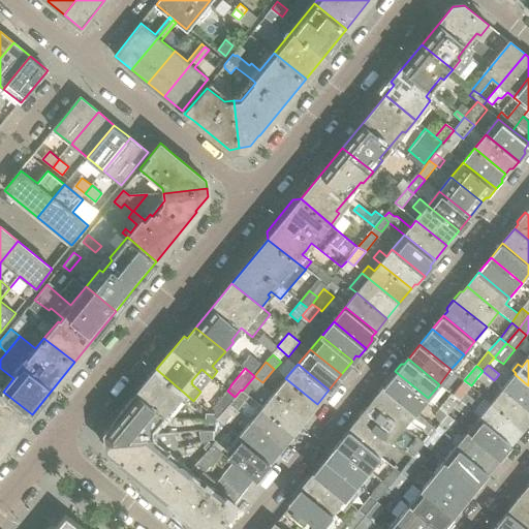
[(184,393),(156,369),(116,418),(117,419),(105,433),(106,441),(160,434),(160,431),(173,416),(166,411),(176,400),(178,401),(184,393)]
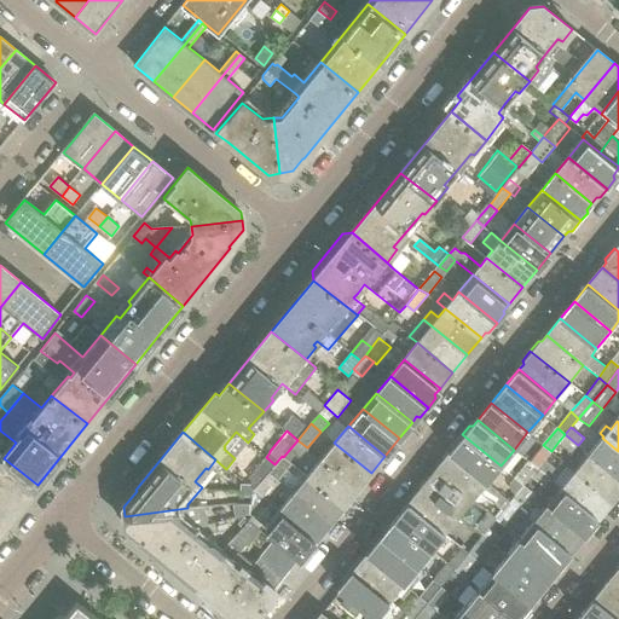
[(501,466),(462,434),(453,444),(455,447),(450,453),(487,482),(501,466)]
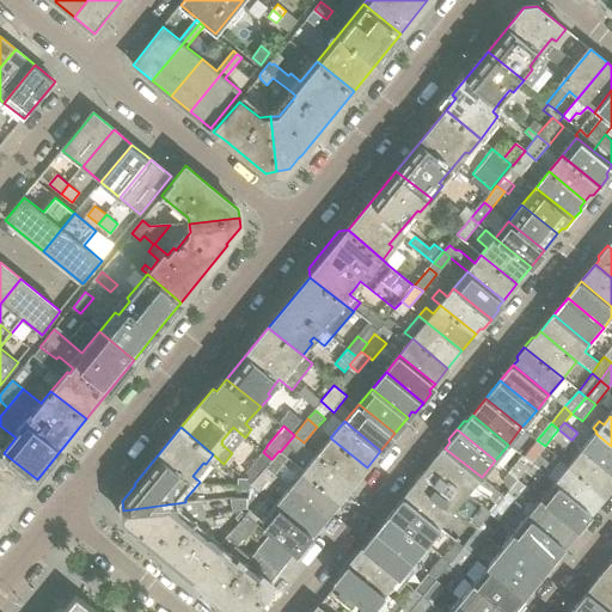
[(571,440),(558,429),(552,436),(565,447),(571,440)]
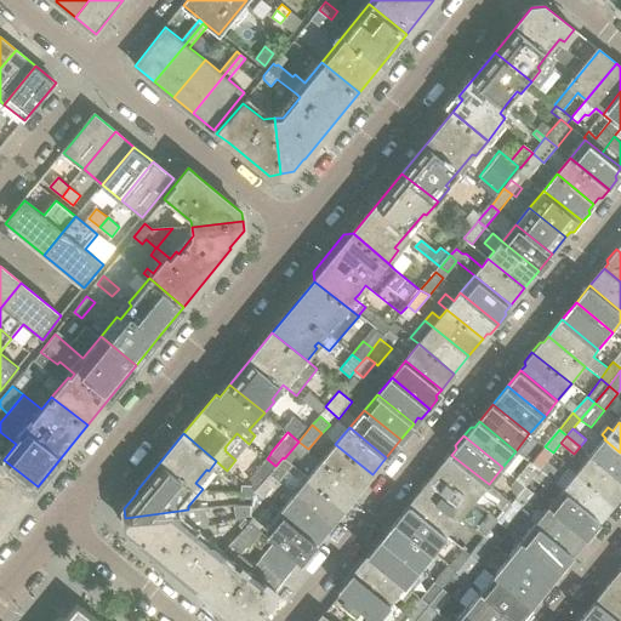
[(620,453),(604,439),(591,456),(620,480),(620,453)]
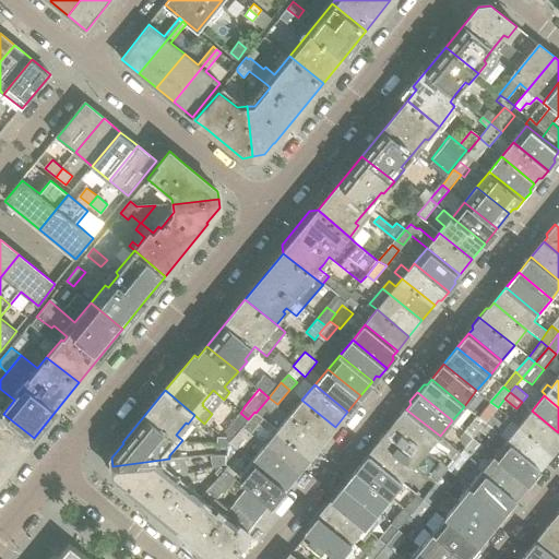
[(271,414),(278,405),(277,404),(269,397),(256,413),(261,417),(266,409),(271,414)]
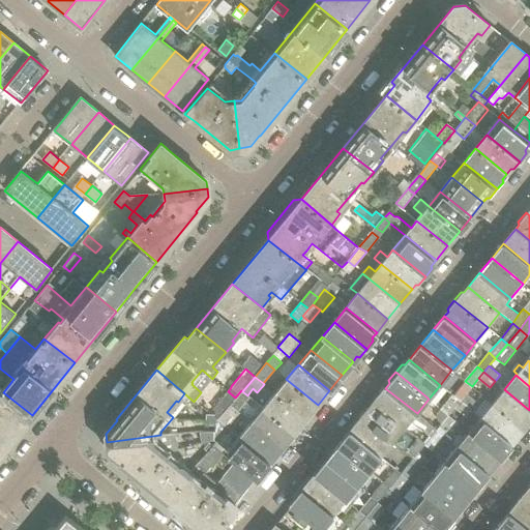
[(318,405),(286,379),(274,393),(305,419),(318,405)]
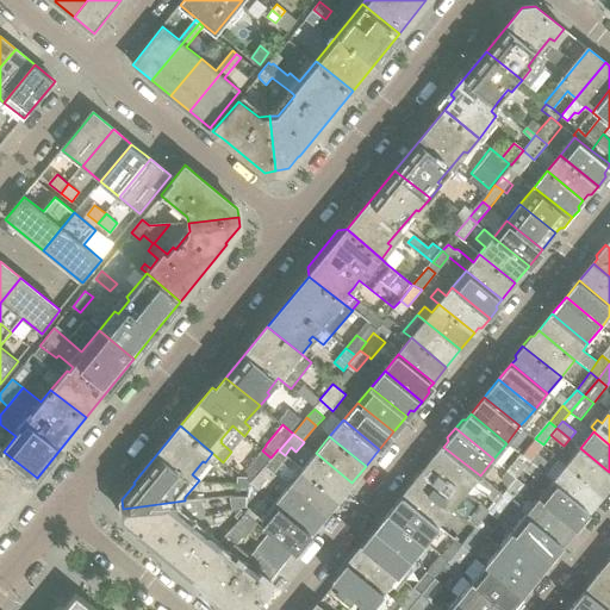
[(537,452),(543,444),(535,439),(522,455),(530,461),(537,452)]
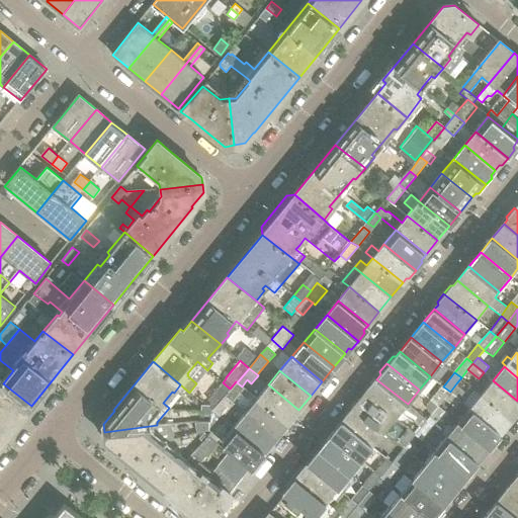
[(0,443),(31,406),(3,383),(1,380),(0,379),(0,443)]
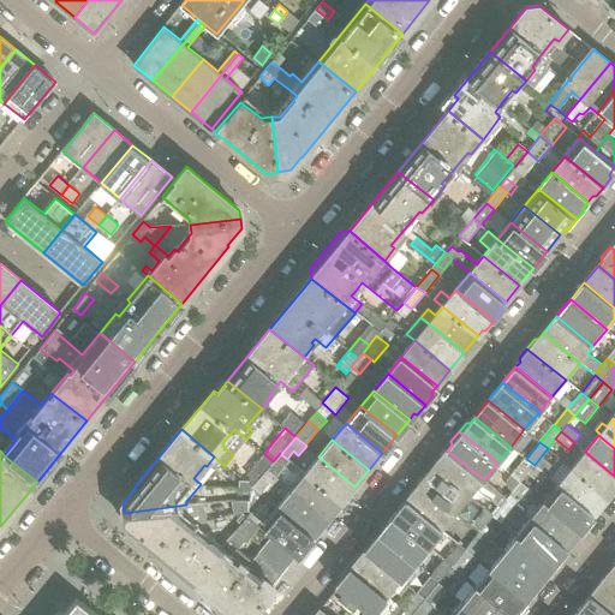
[(484,479),(447,451),(434,467),(470,496),(477,488),(500,507),(506,499),(484,479)]
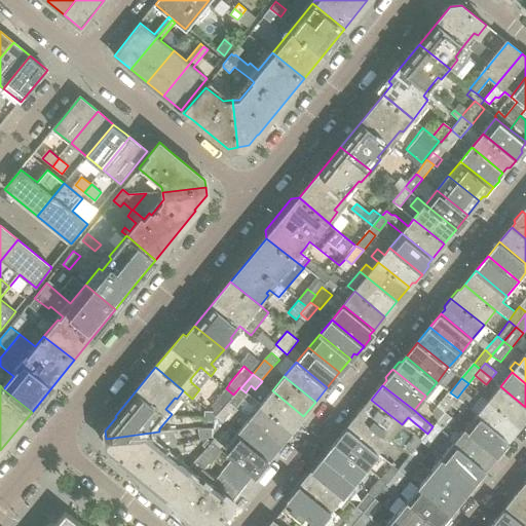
[(525,417),(525,407),(500,386),(489,401),(520,425),(525,417)]
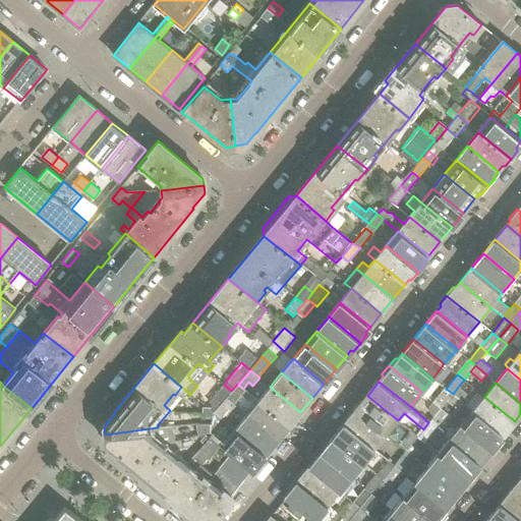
[(216,408),(228,394),(228,395),(231,391),(224,385),(209,403),(216,408)]
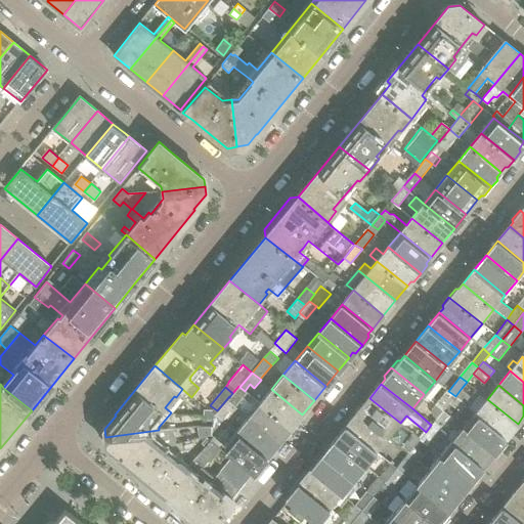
[(235,406),(247,392),(245,391),(239,387),(228,400),(235,406)]
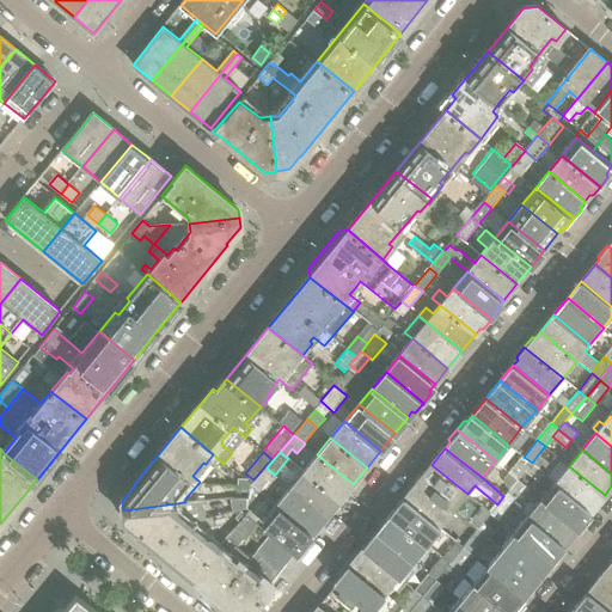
[(551,464),(539,453),(532,463),(545,472),(551,464)]
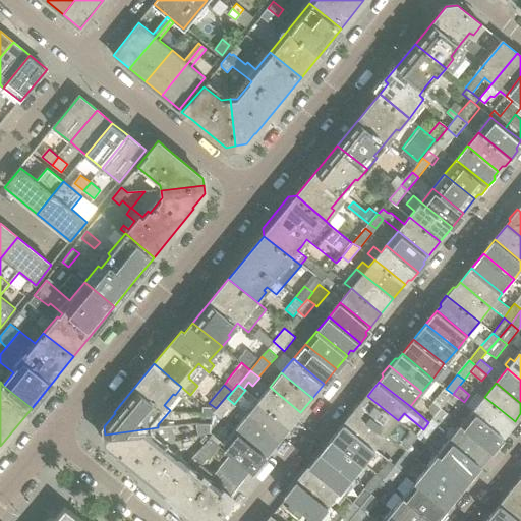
[(300,412),(270,387),(258,401),(291,427),(297,420),(296,417),(300,412)]
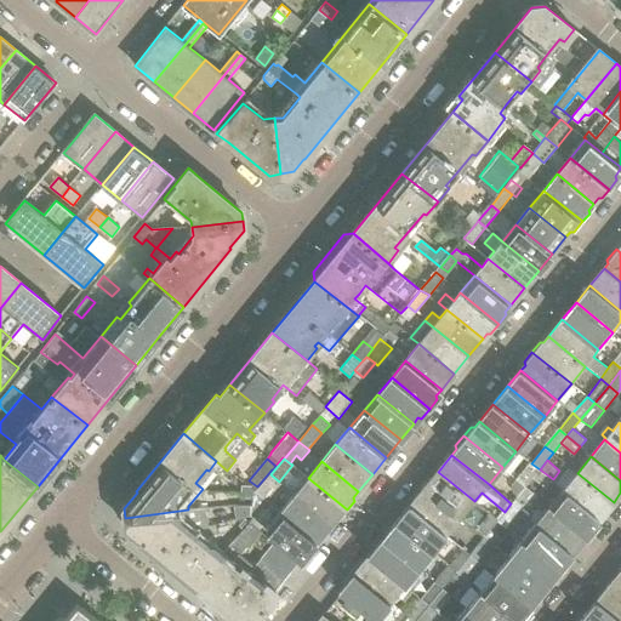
[(533,478),(540,469),(531,463),(530,462),(516,479),(525,486),(533,478)]
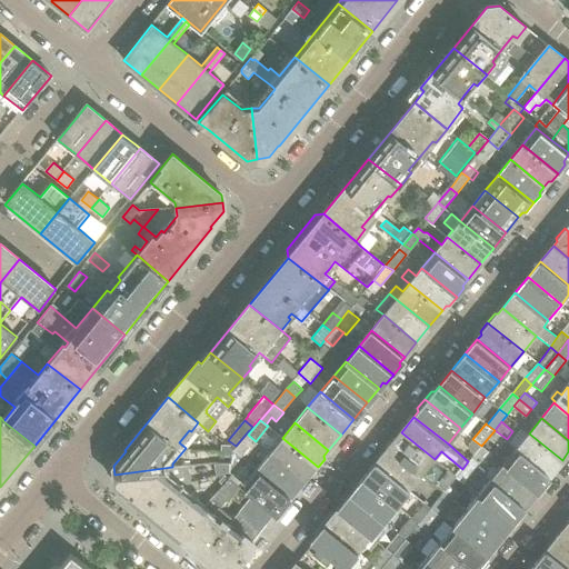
[(507,439),(495,430),(488,438),(499,448),(507,439)]
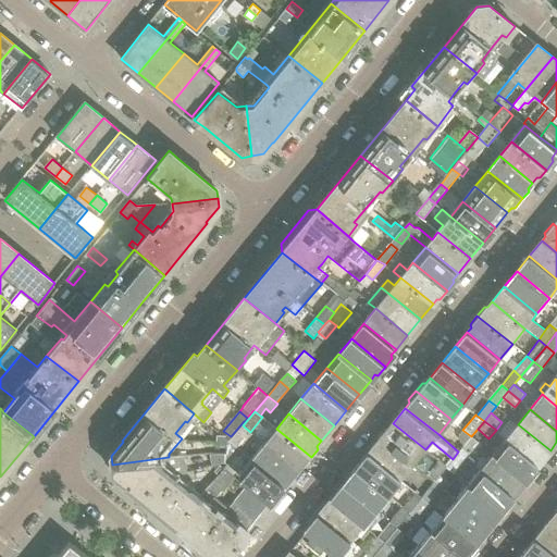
[(425,449),(393,423),(381,438),(413,465),(425,449)]
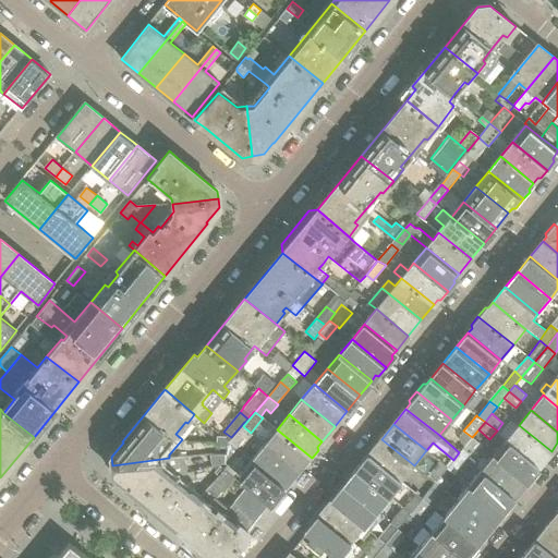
[(552,451),(519,425),(507,439),(540,465),(552,451)]
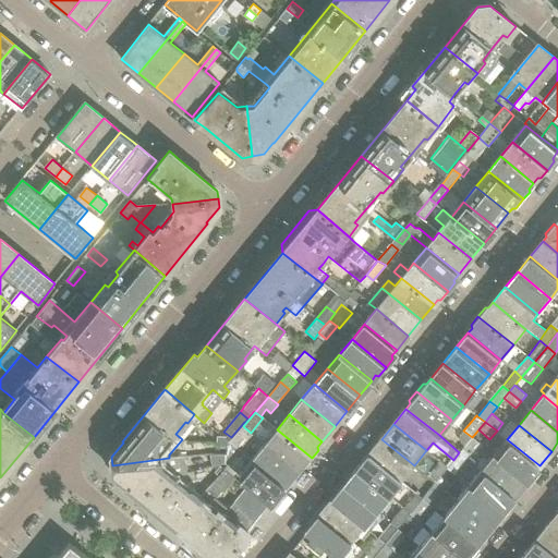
[(239,449),(252,434),(251,433),(243,426),(229,441),(239,449)]
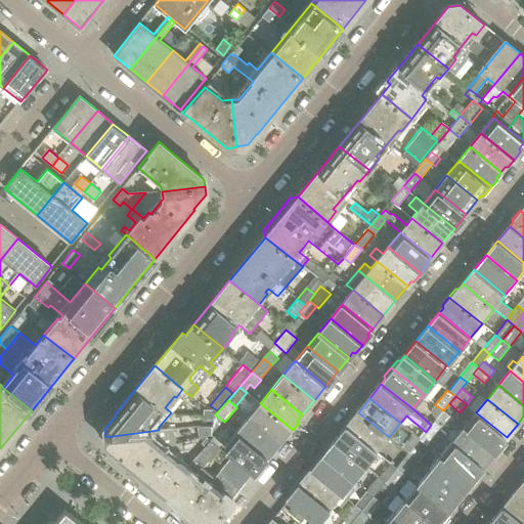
[(293,430),(260,403),(248,418),(278,443),(282,438),(286,438),(293,430)]
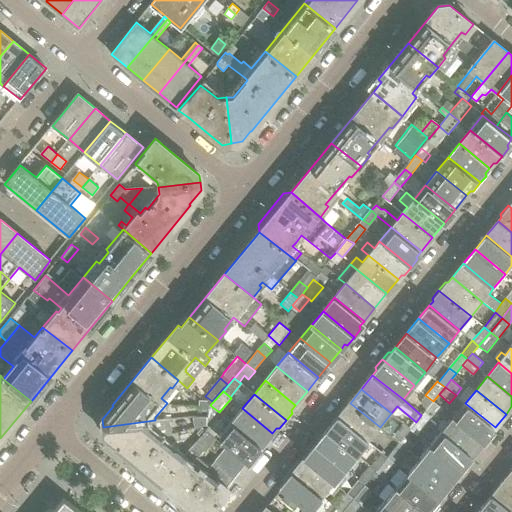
[(428,421),(440,406),(433,401),(421,415),(428,421)]
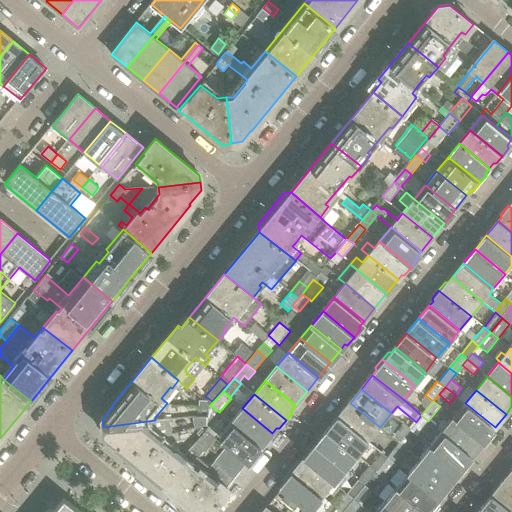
[(380,427),(350,403),(338,417),(368,441),(380,427)]
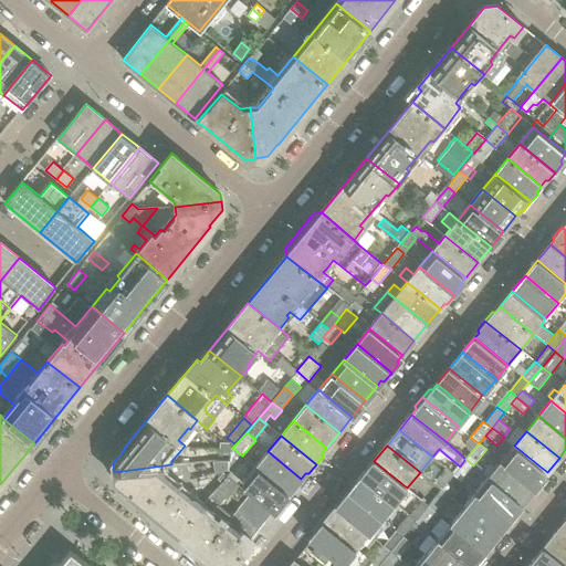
[(547,472),(514,446),(501,462),(536,490),(543,482),(542,480),(547,472)]
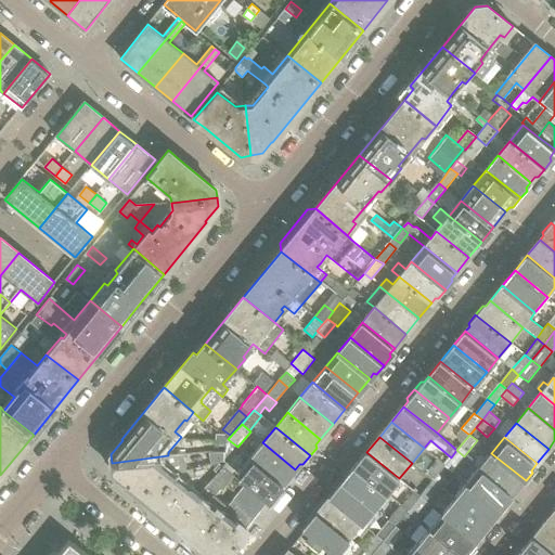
[(226,451),(228,440),(216,439),(215,452),(226,451)]
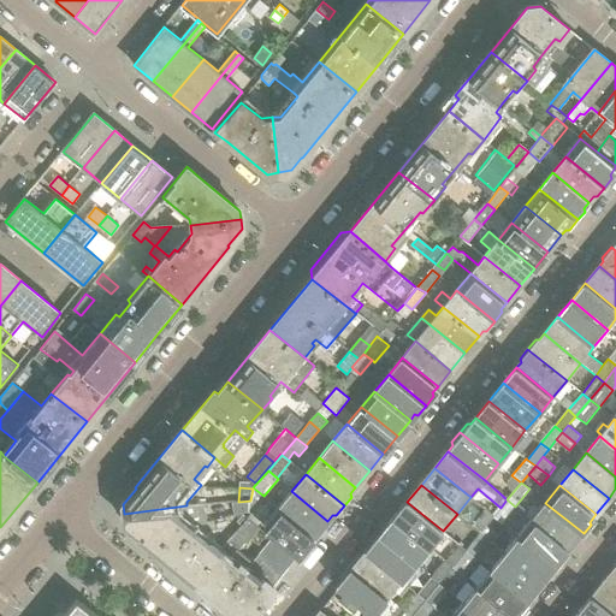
[(266,498),(264,496),(253,487),(253,489),(250,501),(248,511),(252,515),(266,498)]
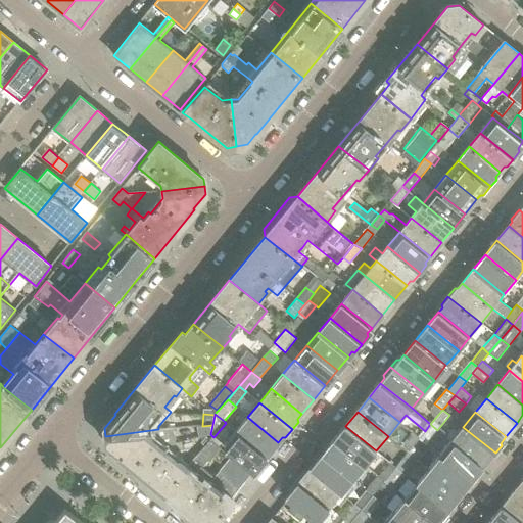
[(278,442),(247,417),(235,431),(268,459),(275,450),(274,447),(278,442)]
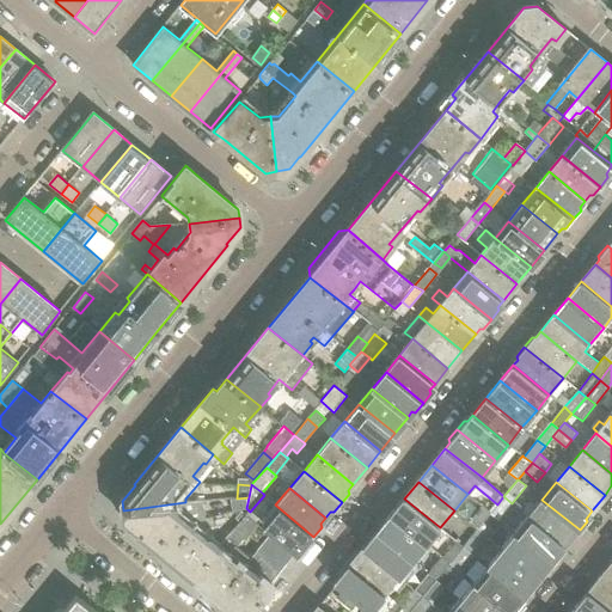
[(499,520),(512,503),(503,496),(497,505),(491,512),(490,513),(499,520)]
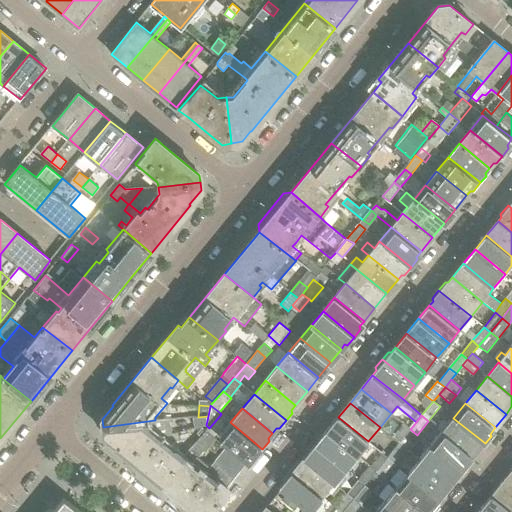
[(206,425),(208,416),(198,417),(194,417),(195,423),(187,425),(188,430),(206,425)]
